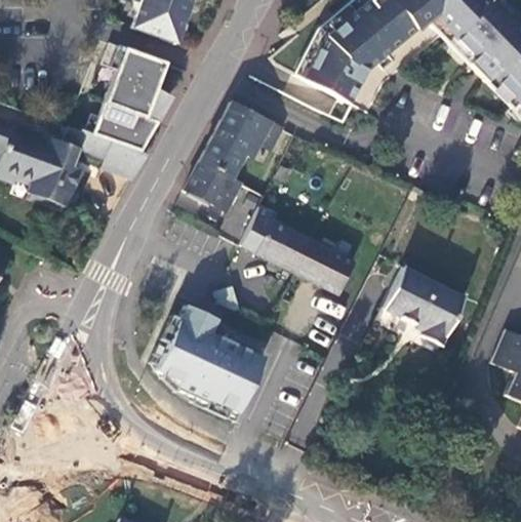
[(143,0),(133,27),(179,43),(195,0),(143,0)]
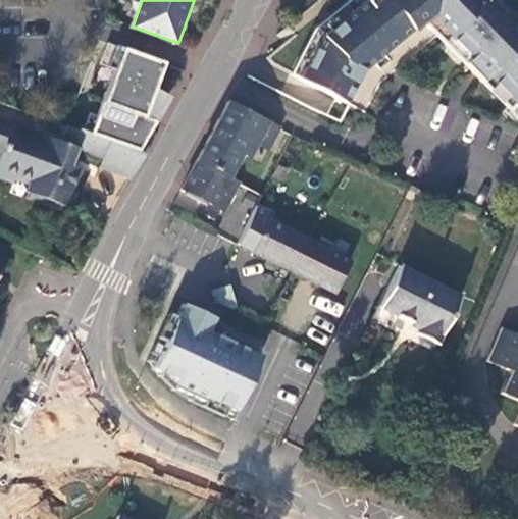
[(354,0),(330,20),(319,30),(296,73),(350,102),(368,68),(425,19),(513,106),(517,102),(517,18),(499,0),(354,0)]
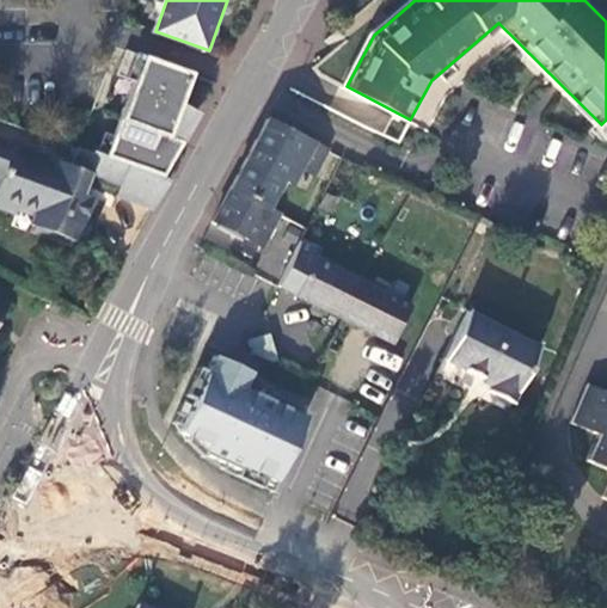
[(148,54),(110,154),(167,174),(189,139),(173,133),(197,71),(148,54)]
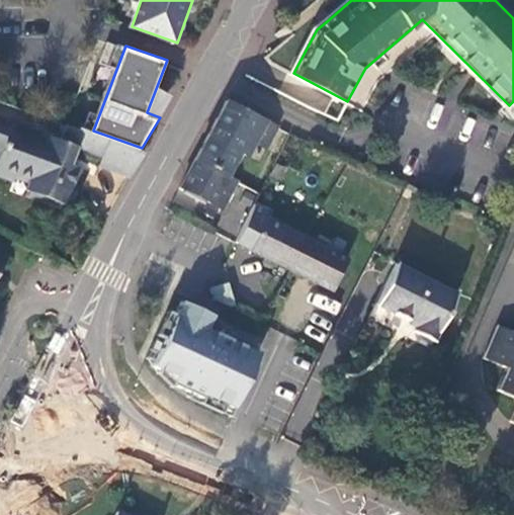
[(231,176),(232,175),(231,174),(244,151),(252,155),(259,142),(270,148),(282,125),(231,98),(199,160),(231,176)]
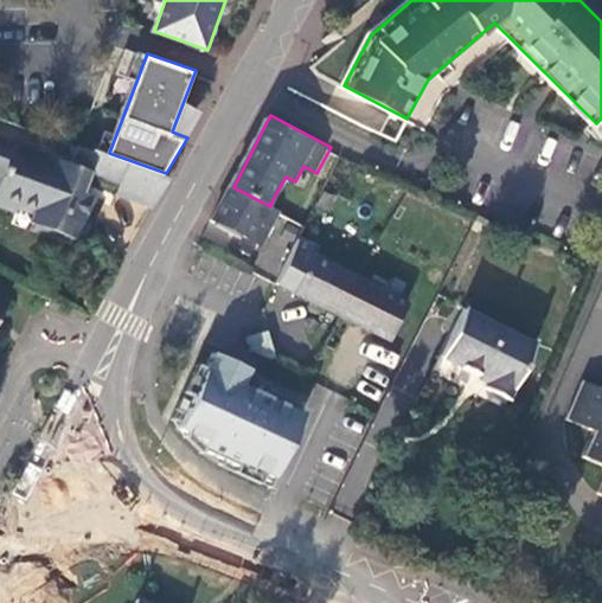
[(157,207),(174,175),(166,173),(109,153),(81,143),(75,161),(0,134),(0,171),(4,172),(0,181),(0,204),(20,213),(23,206),(36,212),(33,222),(37,223),(34,230),(74,244),(77,237),(81,238),(81,236),(88,238),(95,222),(88,220),(95,197),(84,191),(93,171),(123,183),(119,194),(157,207)]
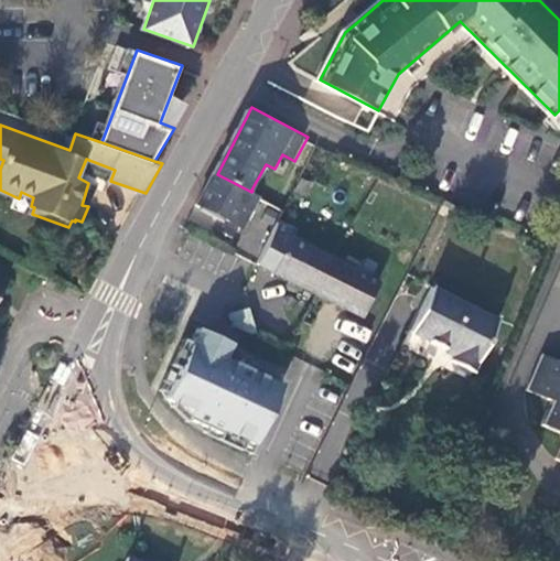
[(217,174),(201,203),(245,227),(261,197),(251,192),(217,174)]
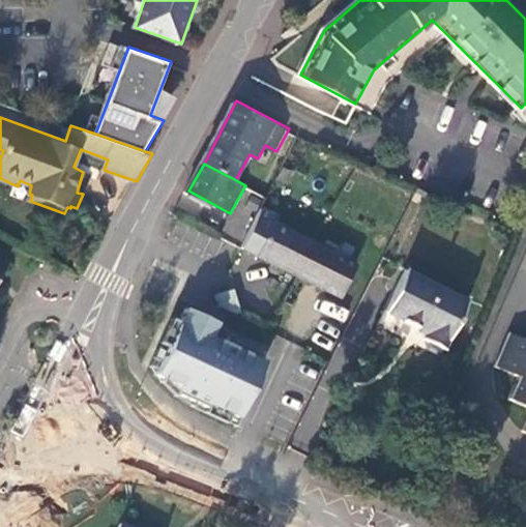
[(244,246),(253,251),(272,209),(265,206),(244,246)]
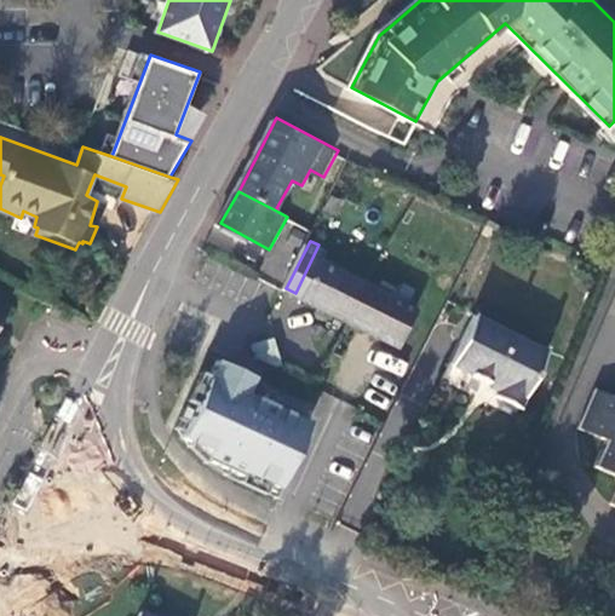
[(319,245),(295,293),(402,347),(423,306),(325,259),(329,251),(319,245)]
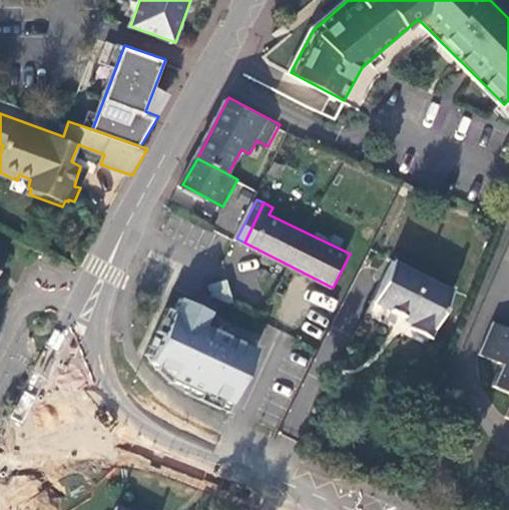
[(0,268),(12,244),(0,238),(0,268)]
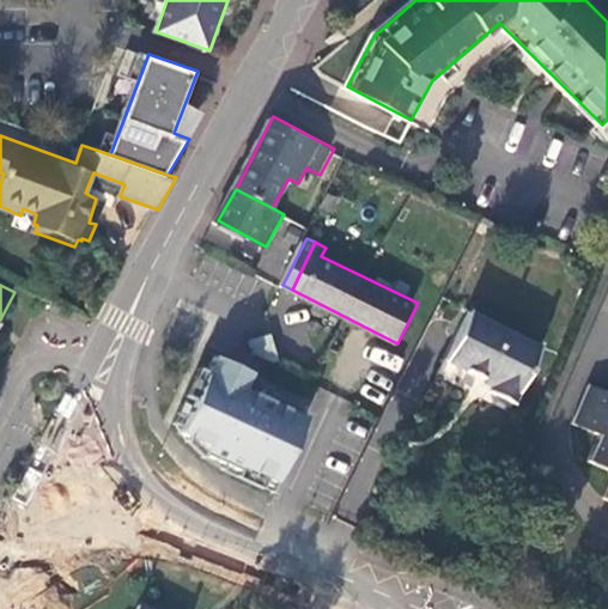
[(494,390),(518,402),(546,346),(474,309),(450,360),(498,383),(494,390)]
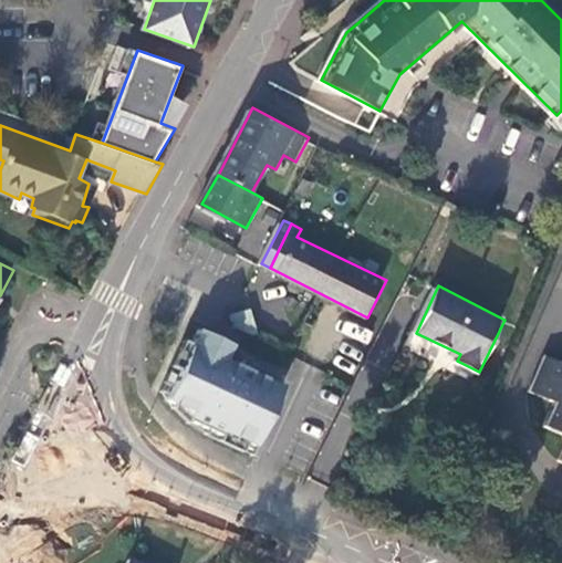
[(253,309),(235,314),(239,326),(256,334),(261,332),(253,309)]
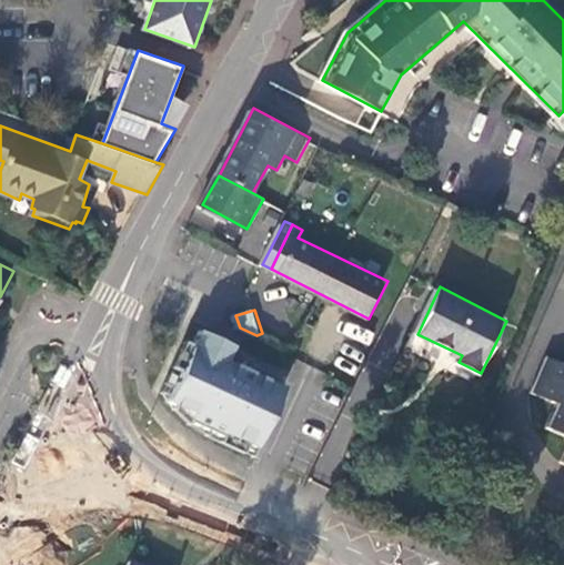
[(232,360),(239,345),(204,330),(197,344),(185,370),(182,376),(178,386),(171,401),(180,404),(178,409),(193,423),(194,421),(228,436),(251,446),(260,451),(290,386),(232,360)]
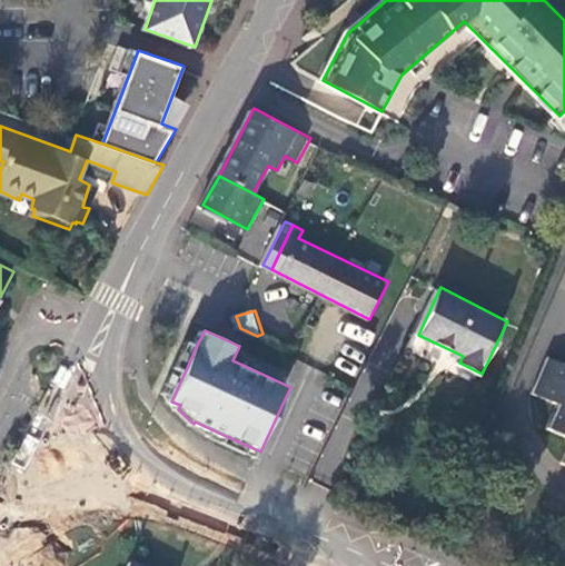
[(189,341),(178,367),(186,370),(197,345),(189,341)]
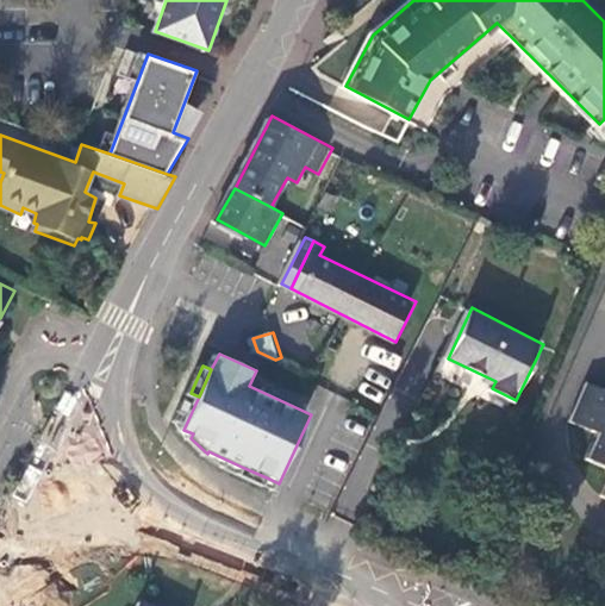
[(604,388),(590,382),(573,418),(599,431),(588,456),(604,463),(604,388)]
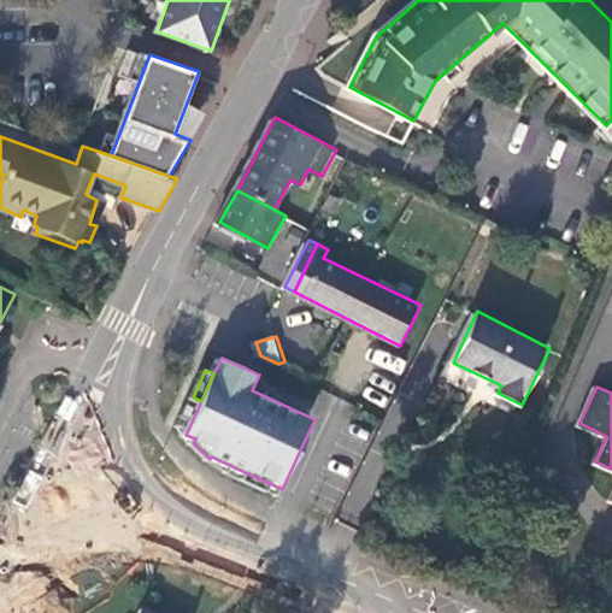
[(190,405),(186,416),(193,419),(198,408),(190,405)]
